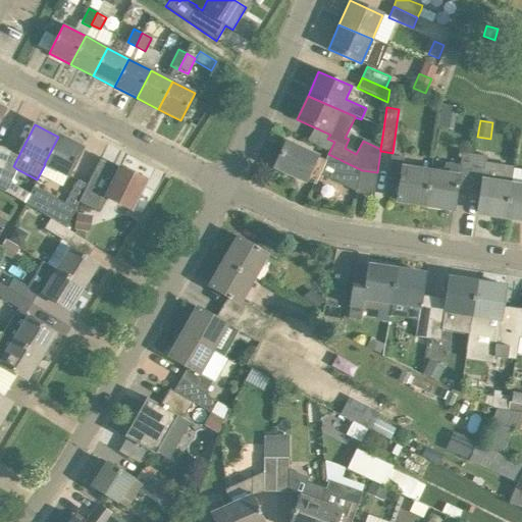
[(68,176),(83,149),(58,137),(44,164),(45,164),(68,176)]
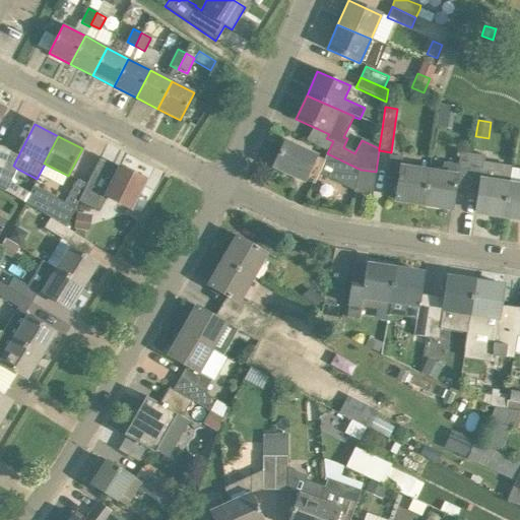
[(361,170),(327,153),(324,160),(285,142),(273,168),(304,181),(304,180),(314,185),(319,173),(354,190),(353,193),(372,196),(376,172),(361,170)]
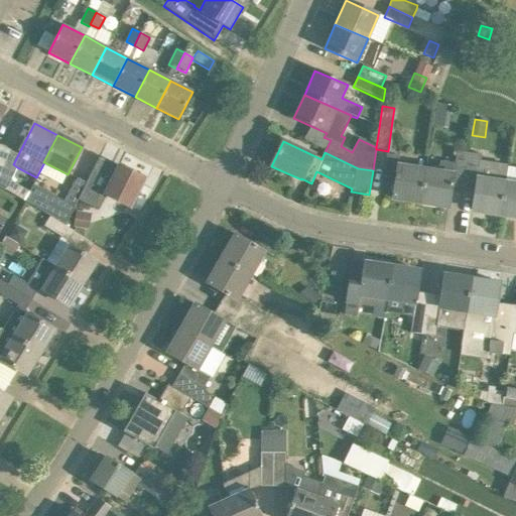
[(0,173),(11,151),(0,145),(0,173)]
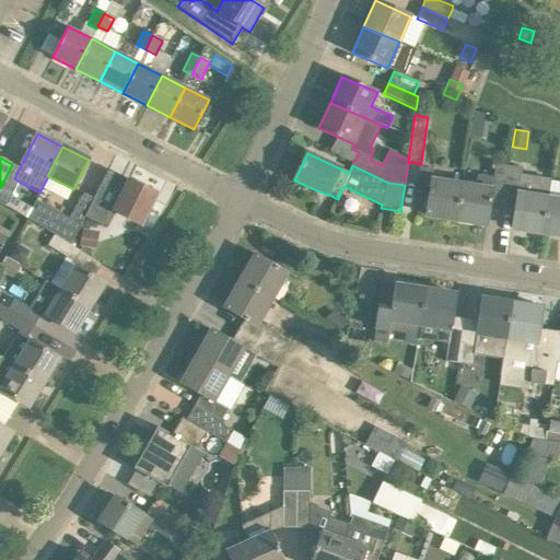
[(486,225),(489,202),(502,205),(509,166),(494,164),(492,177),(478,175),(476,188),(461,186),(455,220),(486,225)]
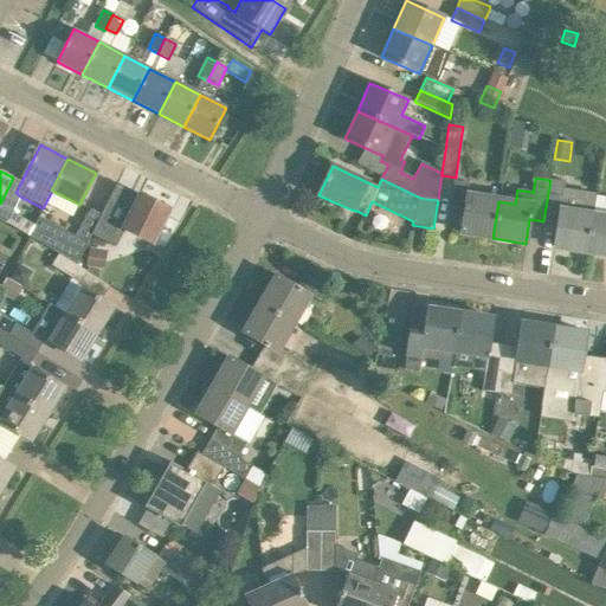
[(586,253),(592,216),(595,194),(563,189),(565,182),(550,180),(543,221),(558,224),(554,247),(586,253)]
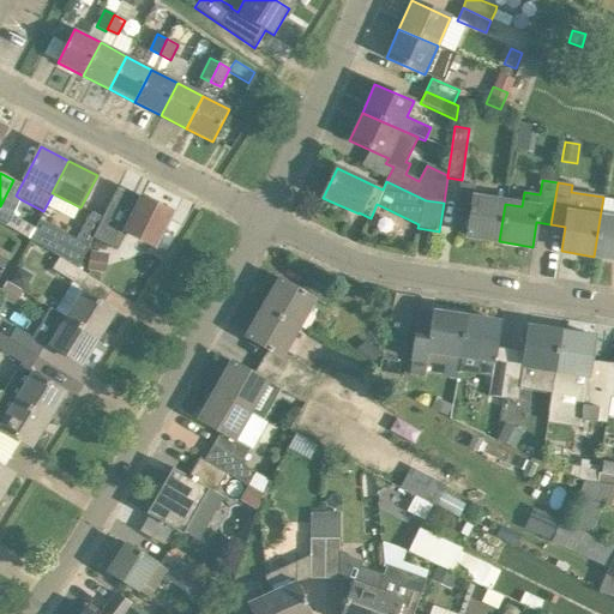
[(499,241),(505,204),(473,198),(474,187),(459,185),(456,209),(470,211),(467,236),(499,241)]
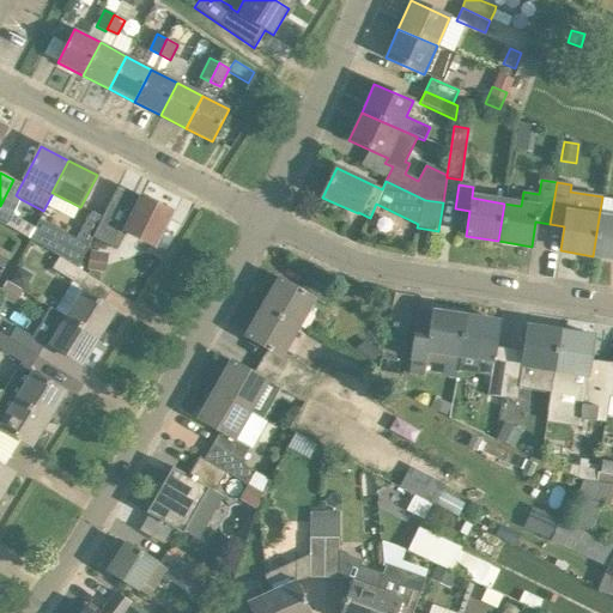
[(155,247),(170,213),(140,198),(140,199),(117,187),(102,218),(92,238),(116,250),(126,232),(155,247)]
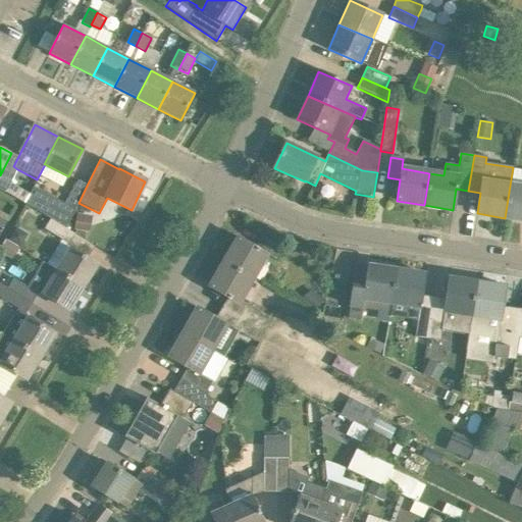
[(0,178),(0,190),(5,193),(24,204),(30,195),(10,184),(0,178)]
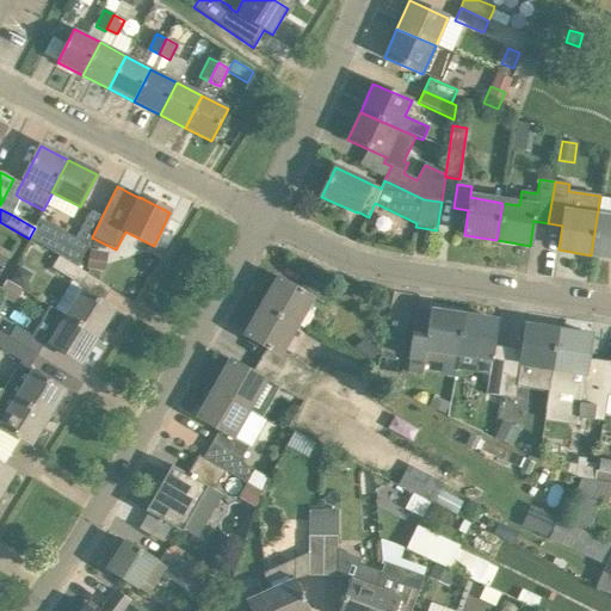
[(92,238),(102,217),(90,211),(75,239),(39,218),(35,228),(29,239),(59,257),(60,257),(78,267),(92,238)]
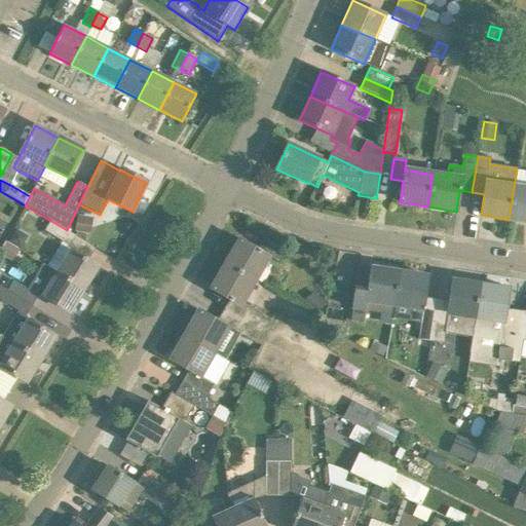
[(525,188),(514,187),(509,220),(525,222),(525,188)]
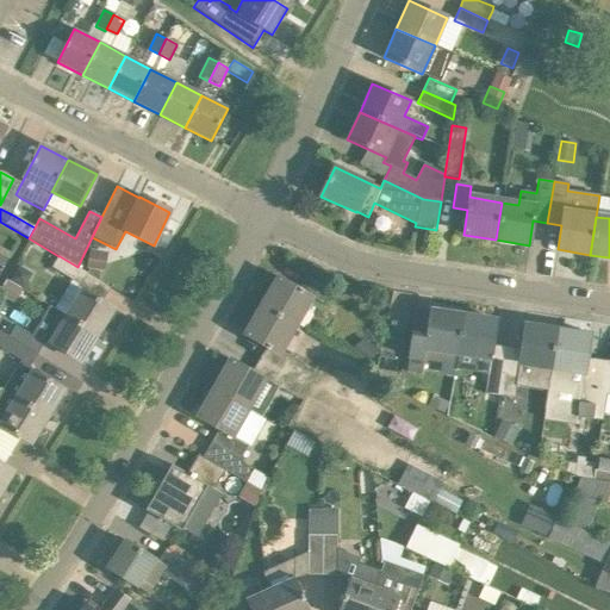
[(103,271),(105,253),(89,250),(86,268),(103,271)]
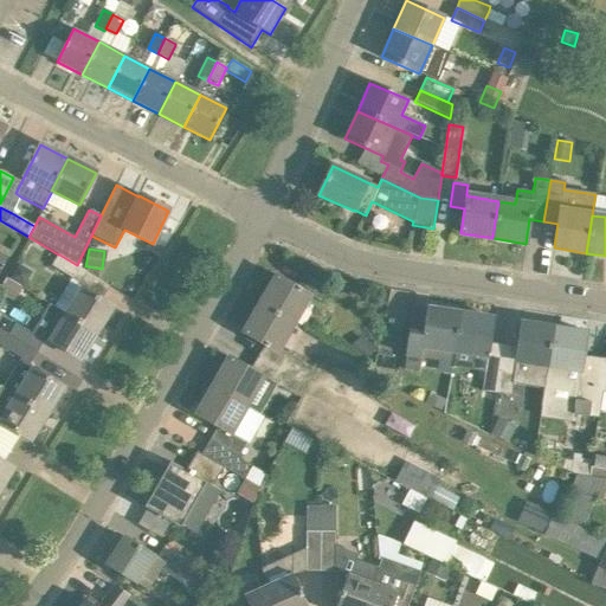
[(113,308),(102,301),(110,287),(77,265),(59,255),(58,255),(51,266),(77,282),(76,285),(79,288),(64,314),(96,334),(113,308)]
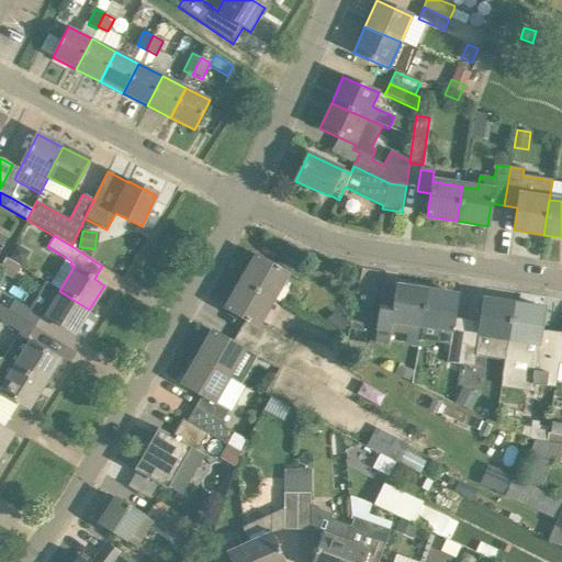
[(29,253),(17,245),(8,258),(21,266),(29,253)]
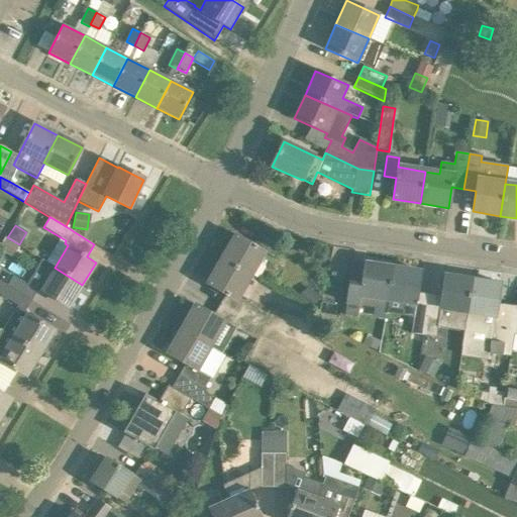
[(249,277),(264,252),(273,257),(279,246),(261,235),(254,246),(236,236),(222,261),(249,277)]
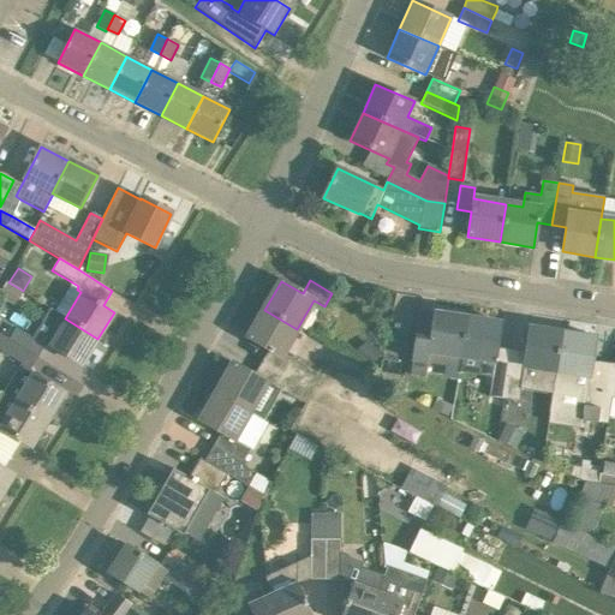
[(0,296),(15,306),(23,293),(7,284),(0,293),(0,296)]
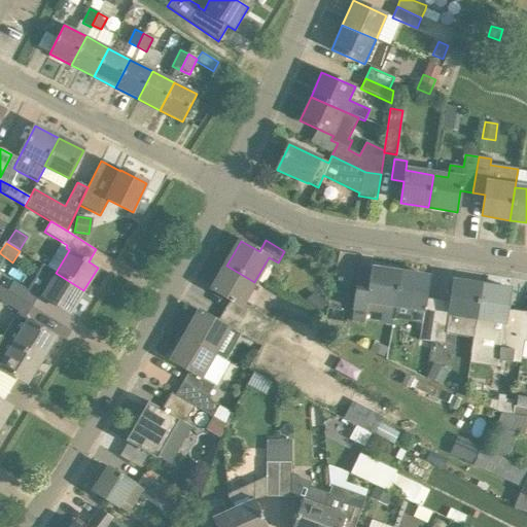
[(40,295),(70,313),(83,290),(56,273),(42,265),(36,276),(47,283),(40,295)]
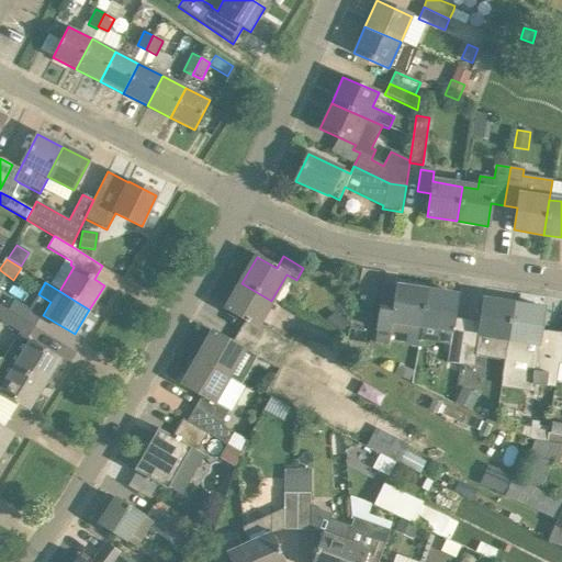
[(269,329),(282,306),(271,301),(242,283),(226,310),(246,321),(239,333),(281,357),(289,341),(269,329)]
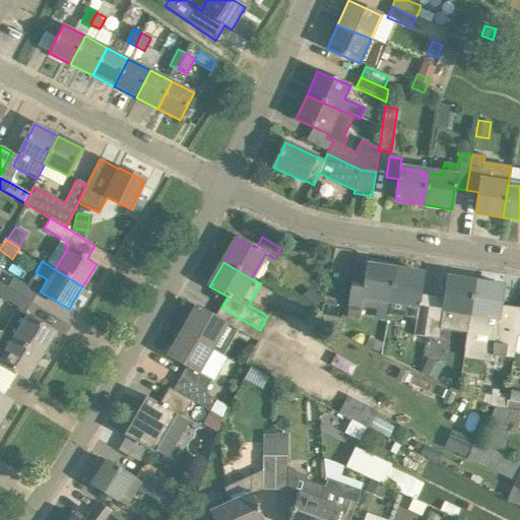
[(388,312),(395,270),(367,265),(364,286),(351,284),(346,318),(359,320),(361,308),(377,310),(375,320),(387,321),(388,312)]
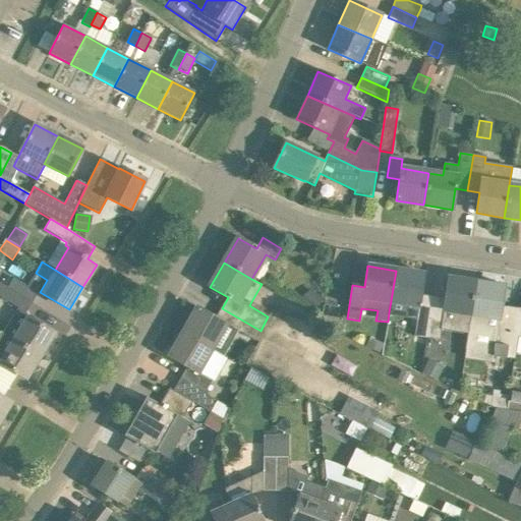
[(420,295),(424,275),(396,271),(389,312),(417,316),(413,344),(425,346),(426,339),(432,297),(420,295)]
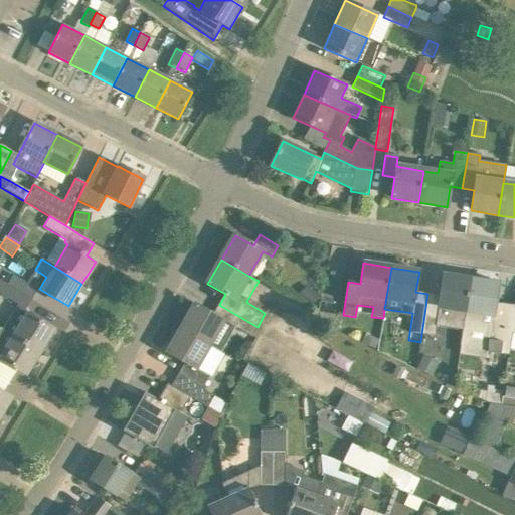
[(463,331),(471,280),(443,275),(440,296),(427,294),(421,335),(435,337),(436,327),(462,331),(463,331)]
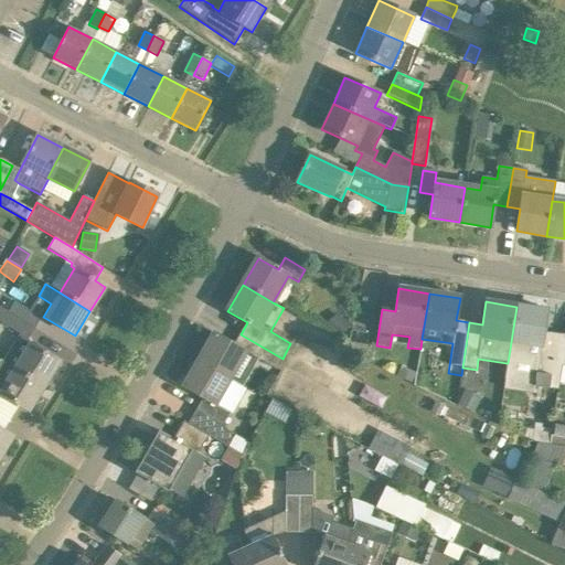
[(41,319),(30,311),(14,302),(8,312),(34,329),(41,319)]
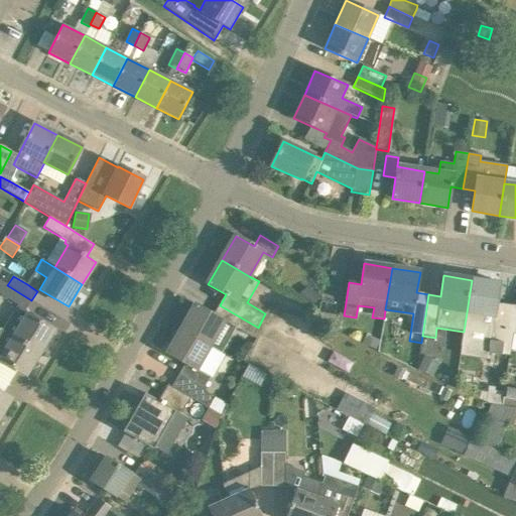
[(0,294),(25,310),(31,300),(7,285),(0,280),(0,294)]
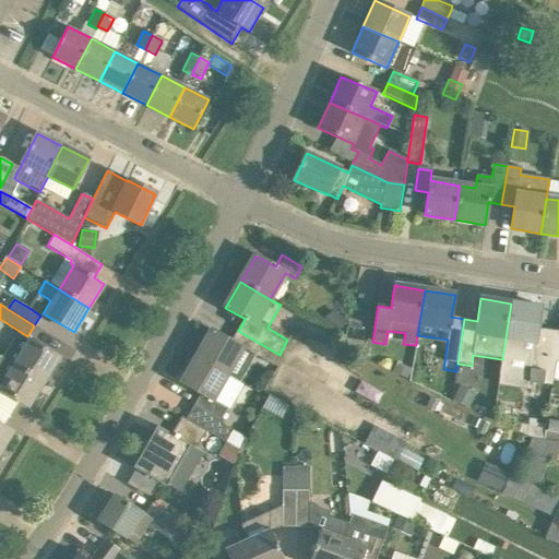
[(550,333),(537,331),(540,308),(511,304),(502,359),(501,359),(497,385),(530,391),(532,382),(552,385),(556,363),(555,363),(558,334),(558,333),(550,332),(550,333)]
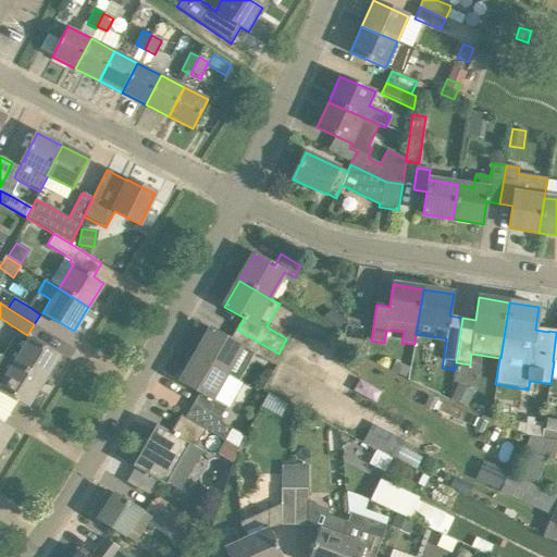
[(344,321),(333,308),(321,319),(333,331),(344,321)]
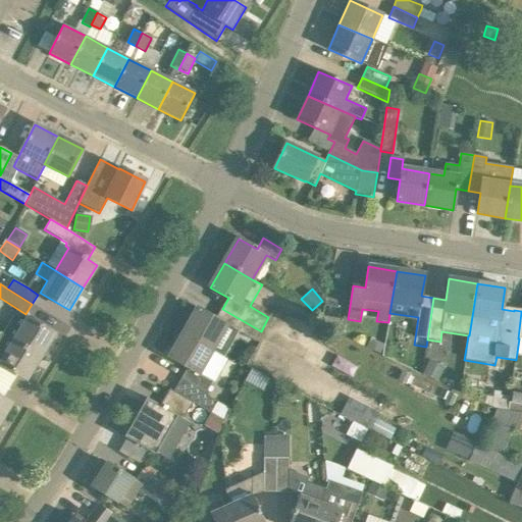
[(220,355),(235,330),(255,342),(261,331),(222,309),(216,319),(198,308),(184,333),(220,355)]
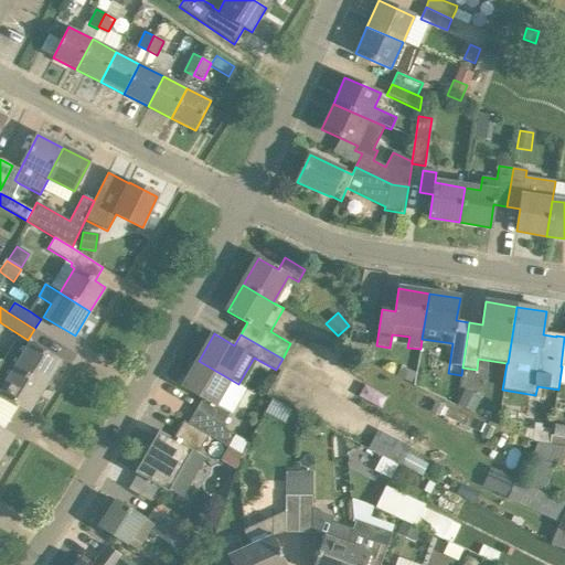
[(30,344),(30,345),(16,370),(43,386),(59,362),(30,344)]
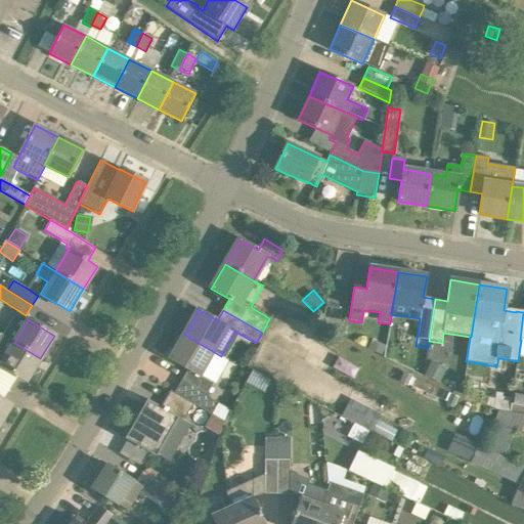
[(211,382),(224,359),(221,357),(221,356),(184,335),(170,359),(188,370),(175,394),(193,404),(192,404),(211,416),(212,416),(216,406),(207,395),(213,384),(211,382)]
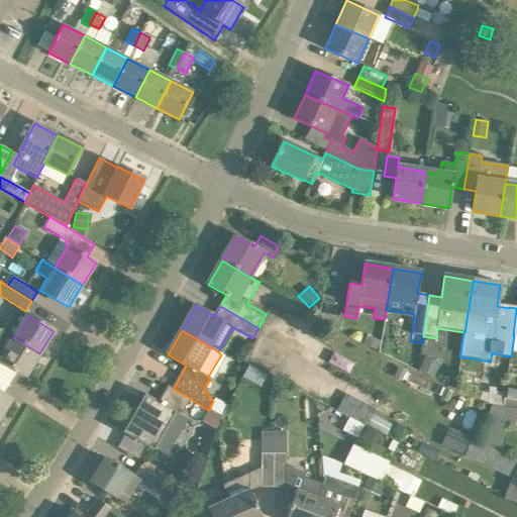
[(14,338),(3,331),(0,336),(0,360),(26,376),(39,353),(14,338)]
